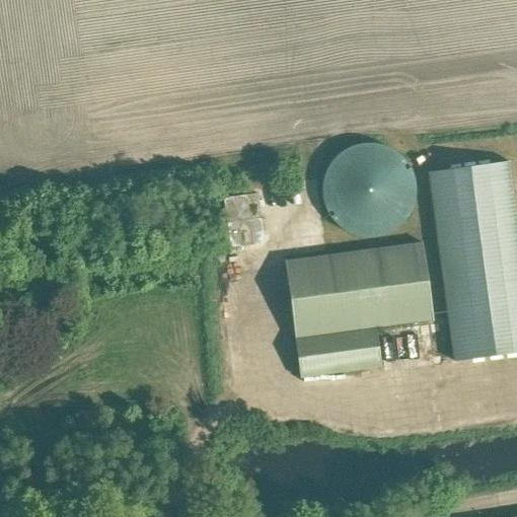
[(380,148),(372,147),(365,147),(358,149),(351,152),(344,156),(339,162),(335,168),(330,174),(328,182),(327,190),(328,197),(330,205),(334,211),(338,218),(343,223),(349,228),(356,231),(363,233),(370,234),(378,233),(385,231),(392,228),(398,224),(404,219),(409,213),(412,206),(414,199),(415,192),(415,183),(413,176),(410,169),(405,163),(400,158),(394,153),(387,150),(380,148)]
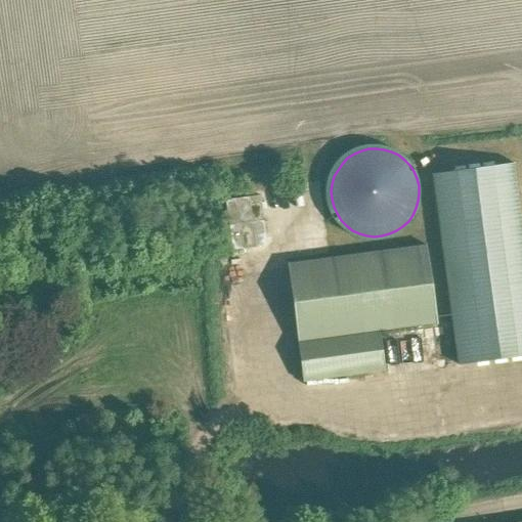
[(521,203),(516,161),(433,172),(459,363),(521,354),(521,203)]
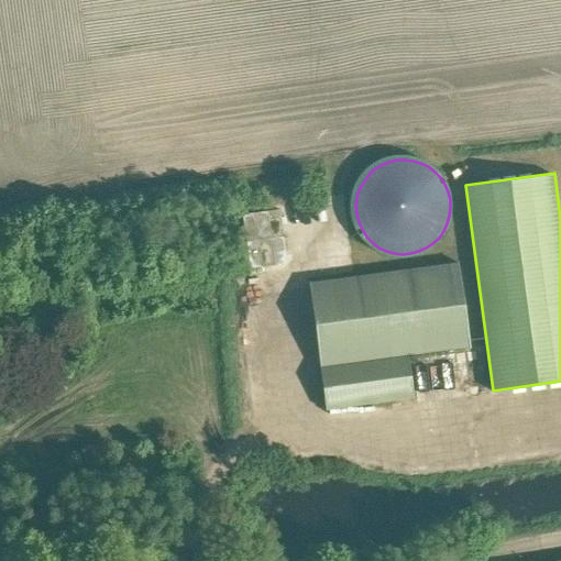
[(282,211),(244,216),(252,268),(288,264),(282,211)]
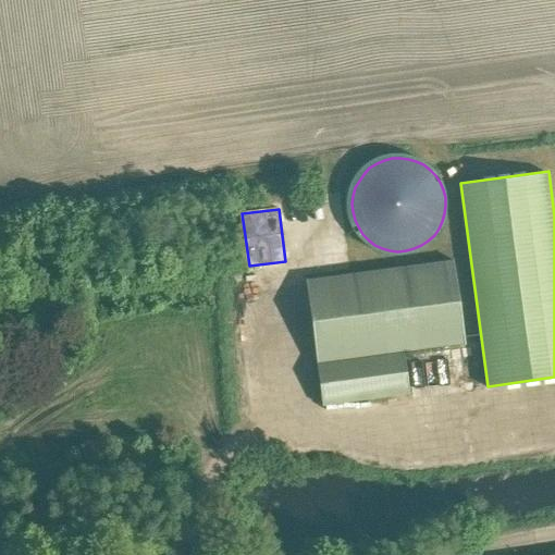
[(317,359),(323,406),(410,395),(405,352),(466,344),(455,260),(306,279),(317,359)]
